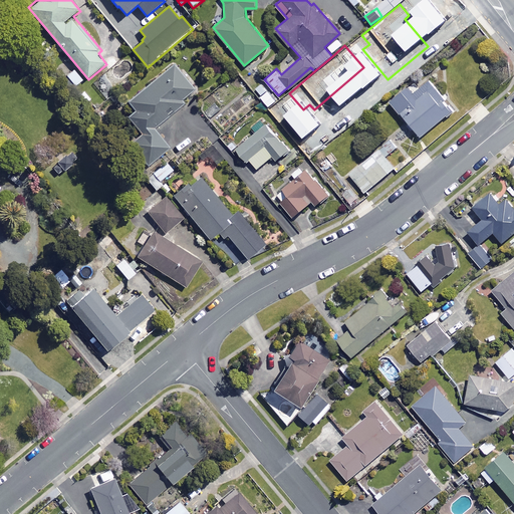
[(134,108),(125,115),(140,133),(130,141),(149,164),(171,146),(155,125),(183,102),(180,98),(192,88),(173,63),(126,100),(134,108)]
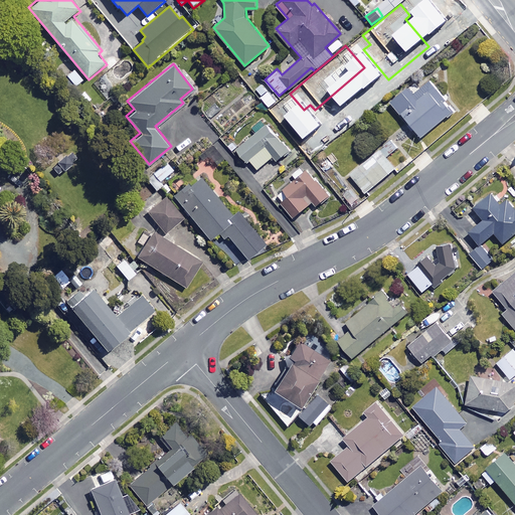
[(453,108),(428,80),(413,93),(407,84),(390,100),(420,135),(453,108)]
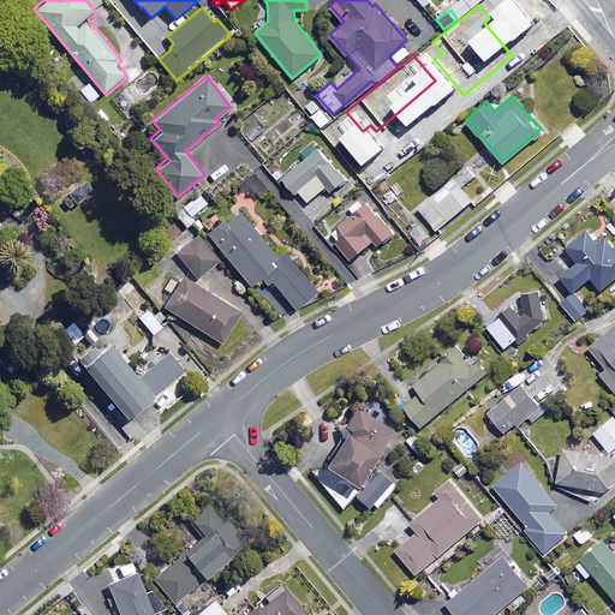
[(330,119),(314,97),(304,105),(321,126),(330,119)]
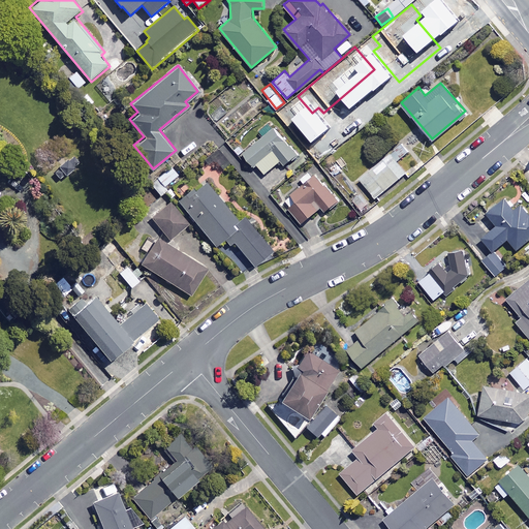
[(306,161),(275,125),(243,152),(262,175),(280,159),(292,173),(306,161)]
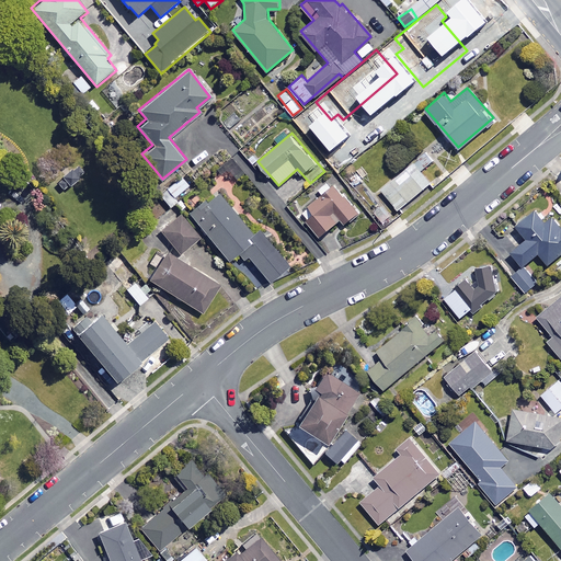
[(434,186),(447,175),(425,150),(380,189),(398,208),(428,181),(434,186)]
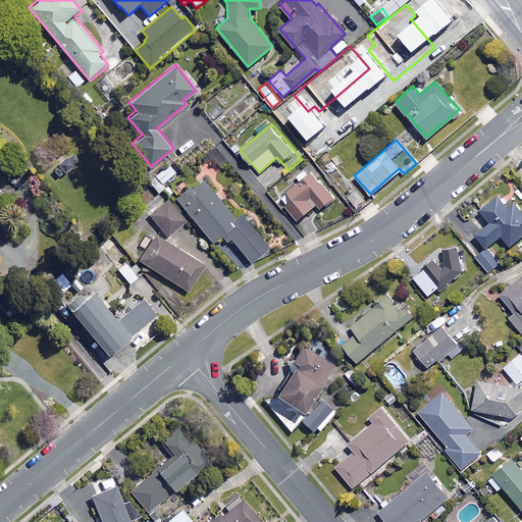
[(66,173),(69,176),(77,168),(74,165),(80,161),(72,153),(54,171),(61,178),(66,173)]
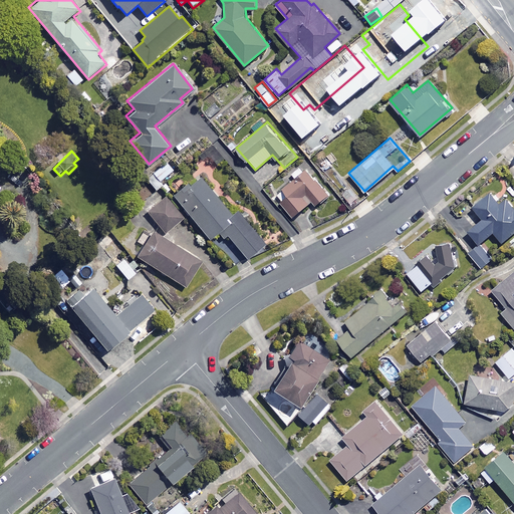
[(172,169),(166,161),(152,172),(159,180),(172,169)]
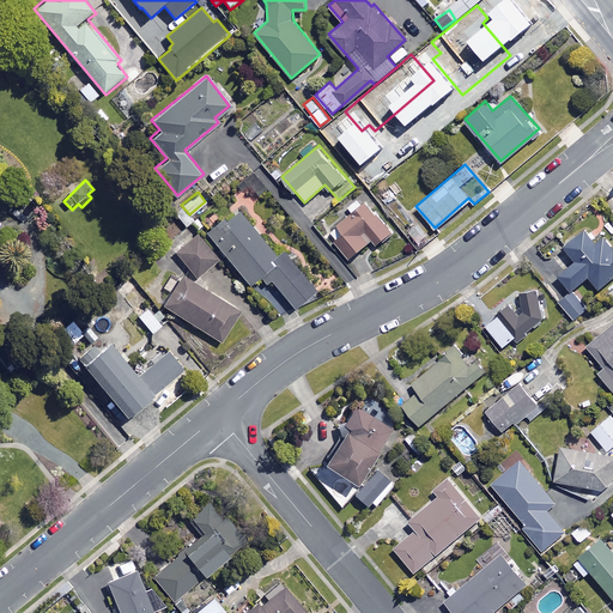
[(392,232),(364,199),(335,222),(341,229),(332,237),(347,258),(371,238),(376,244),(392,232)]
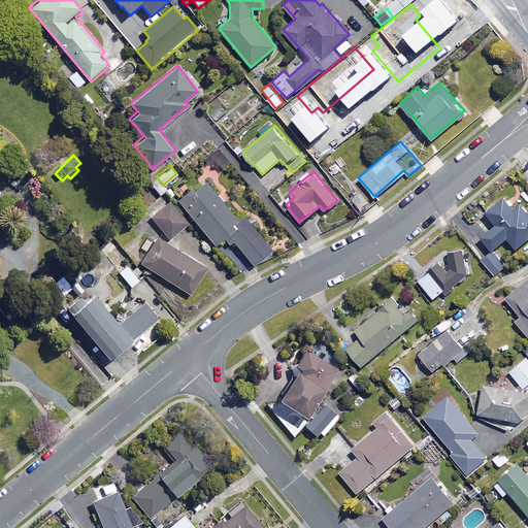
[(252,265),(270,250),(231,201),(226,205),(202,177),(176,199),(212,243),(216,241),(220,246),(225,242),(228,246),(233,242),(252,265)]
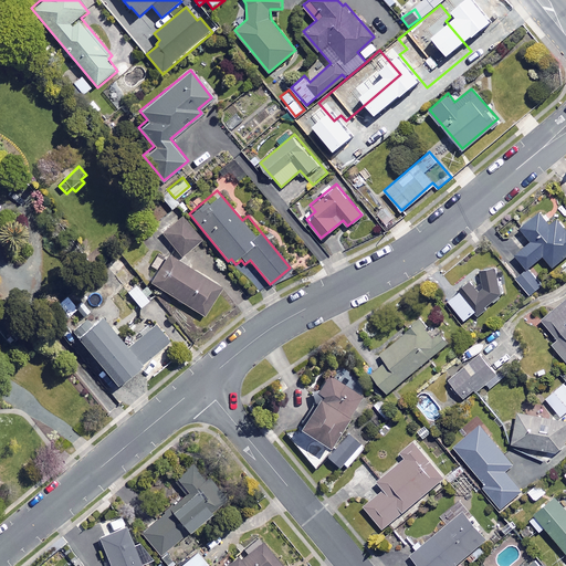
[(548,222),(538,210),(520,226),(531,239),(514,252),(526,266),(543,253),(552,264),(565,252),(565,223),(558,215),(548,222)]
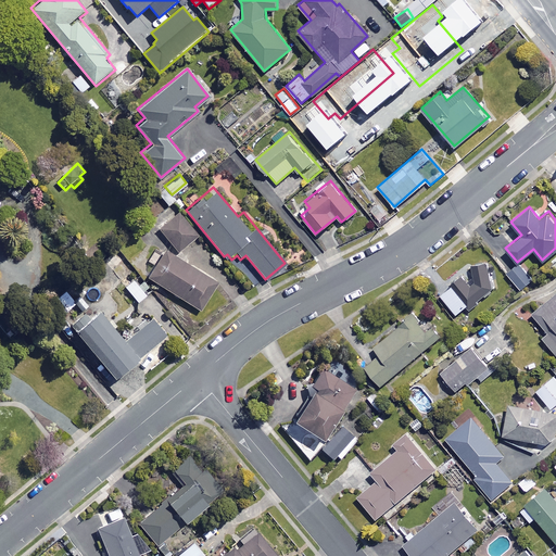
[(176,214),(159,228),(177,250),(194,235),(176,214)]
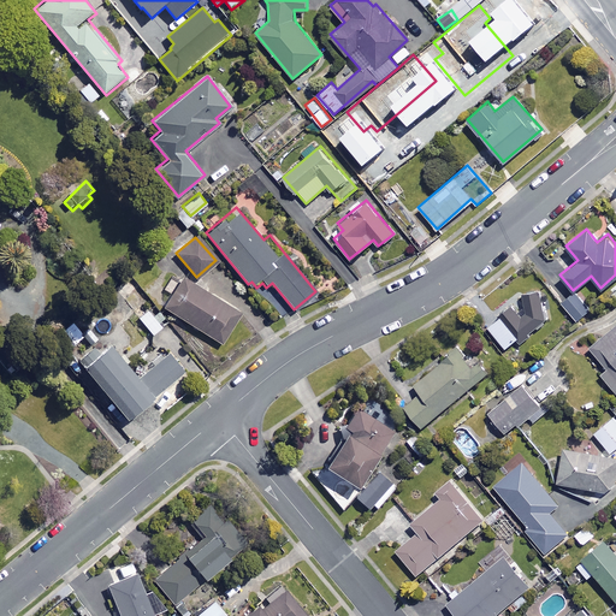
[(240,313),(182,276),(163,306),(220,343),(240,313)]
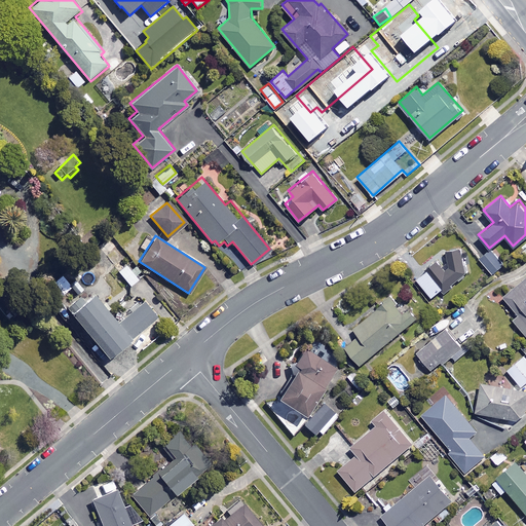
[(462,248),(447,247),(448,263),(443,267),(436,258),(425,266),(427,268),(416,277),(430,296),(442,288),(444,290),(468,270),(461,262),(462,248)]
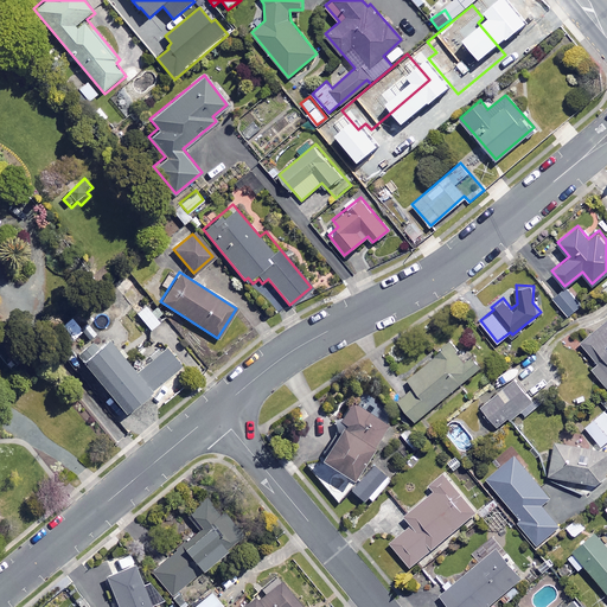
[(580,304),(566,286),(553,296),(567,315),(580,304)]
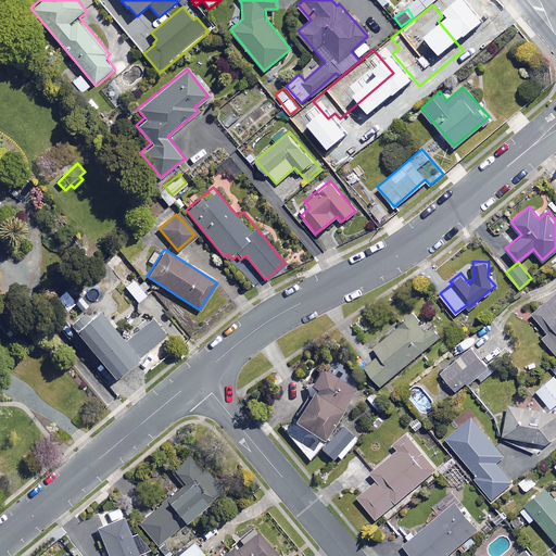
[(133,277),(123,285),(139,302),(148,294),(133,277)]
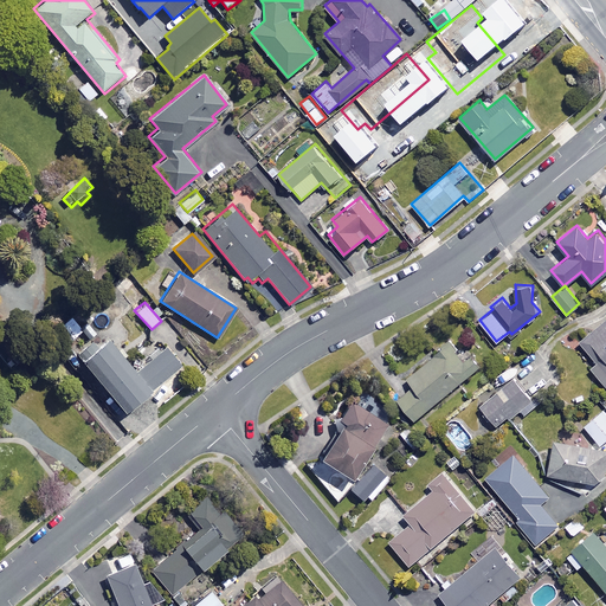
[(83,328),(70,315),(49,335),(62,348),(83,328)]
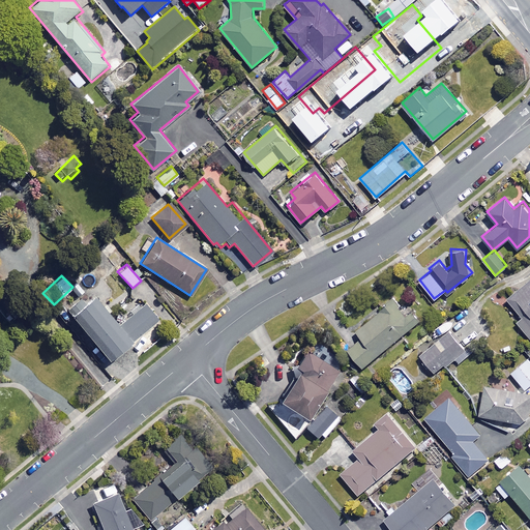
[(529,277),(506,298),(523,317),(517,322),(529,337),(529,277)]
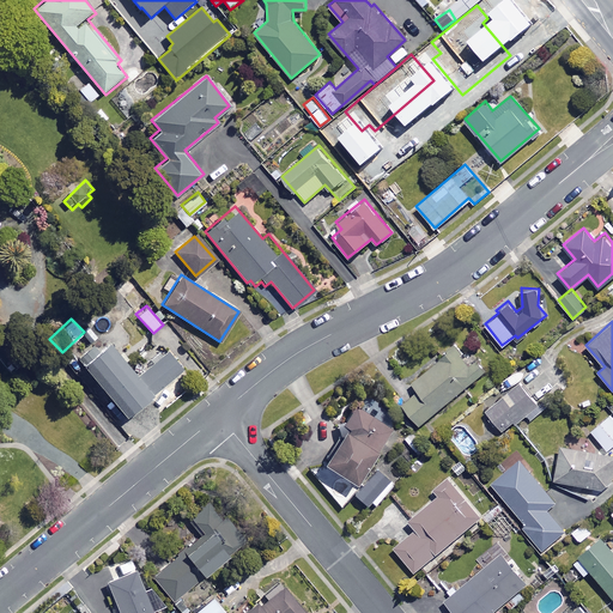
[(135,374),(104,337),(78,358),(126,416),(182,369),(165,349),(135,374)]
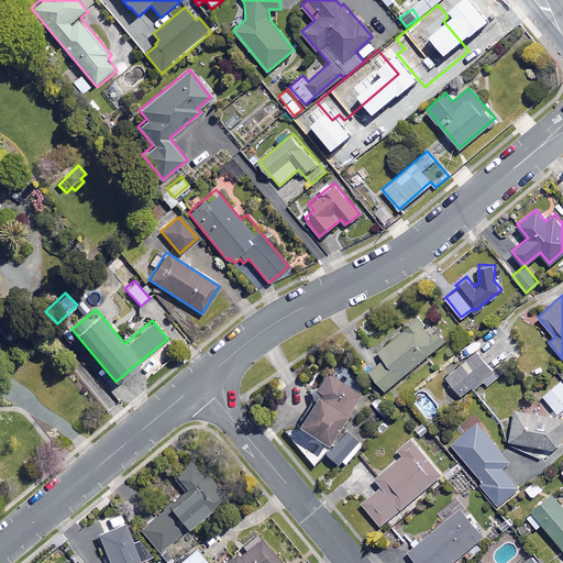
[(430,324),(420,313),(377,349),(384,356),(368,370),(385,389),(446,338),(433,321),(430,324)]
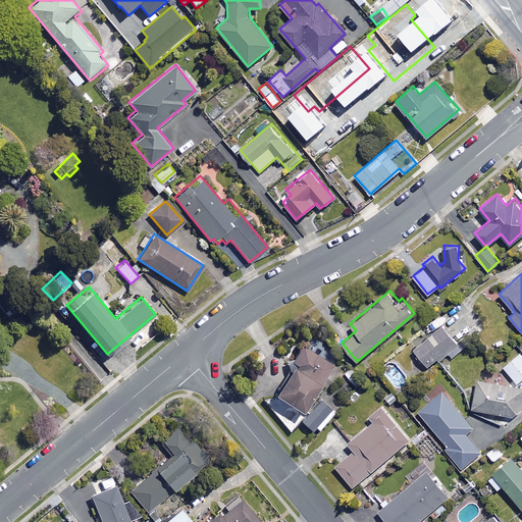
[(459,346),(442,325),(414,348),(429,366),(437,360),(438,362),(459,346)]
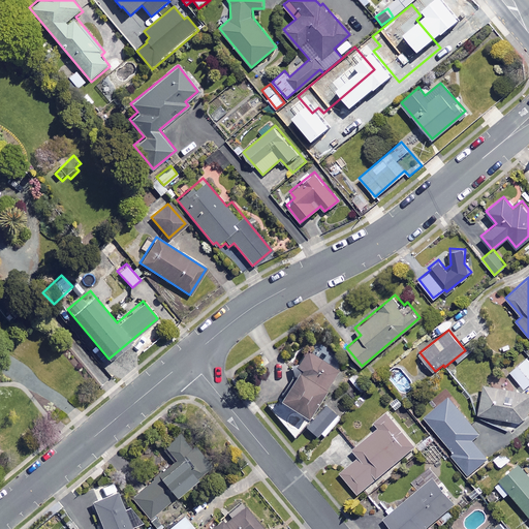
[(337,370),(305,347),(292,365),(297,368),(277,396),(304,415),(337,370)]
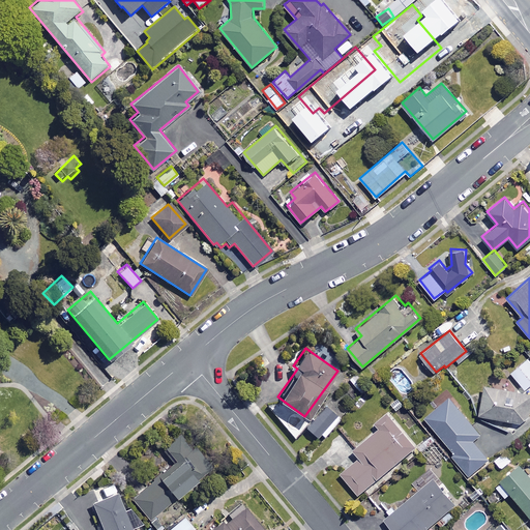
[(529,383),(529,361),(527,357),(510,372),(525,388),(529,383)]
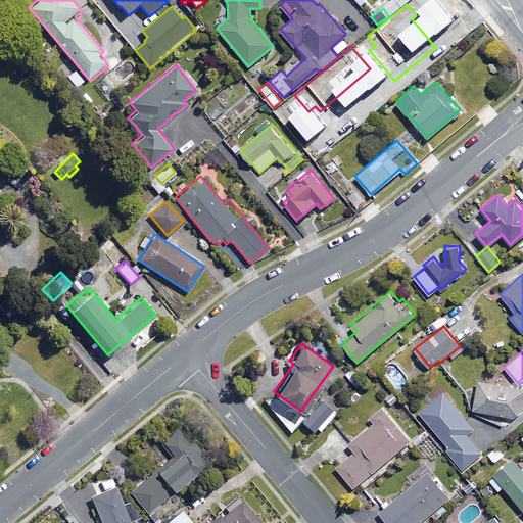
[(522,406),(522,387),(478,379),(473,408),(513,416),(522,409),(522,406)]
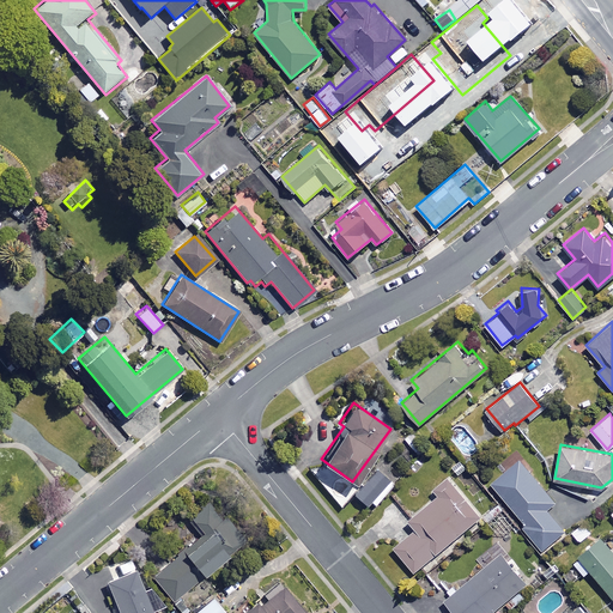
[(554,501),(519,459),(491,483),(527,525),(525,527),(542,548),(564,529),(546,508),(554,501)]
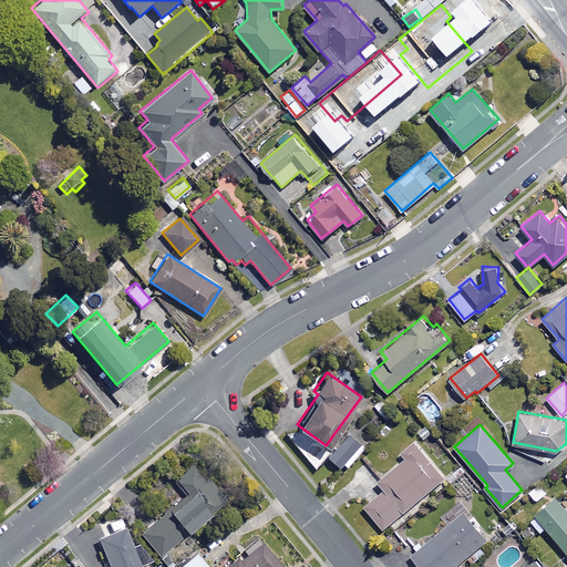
[(347,432),(326,456),(339,467),(341,464),(347,468),(364,447),(347,432)]
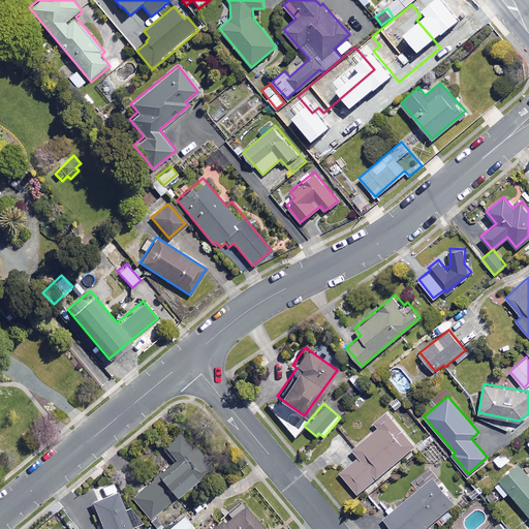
[(386,412),(351,442),(361,454),(340,471),(358,492),(414,444),(386,412)]
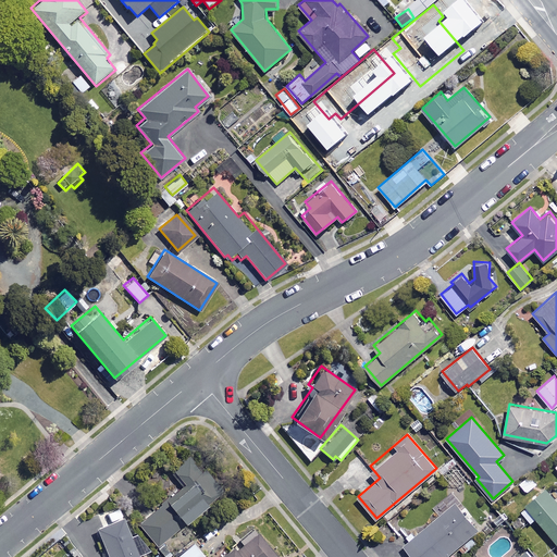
[(156,544),(224,485),(193,449),(172,467),(185,482),(137,523),(156,544)]
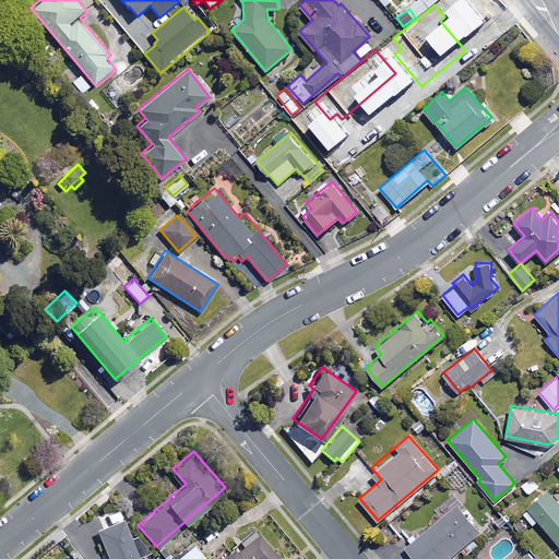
[(558,501),(547,487),(521,509),(532,523),(537,518),(558,544),(558,501)]
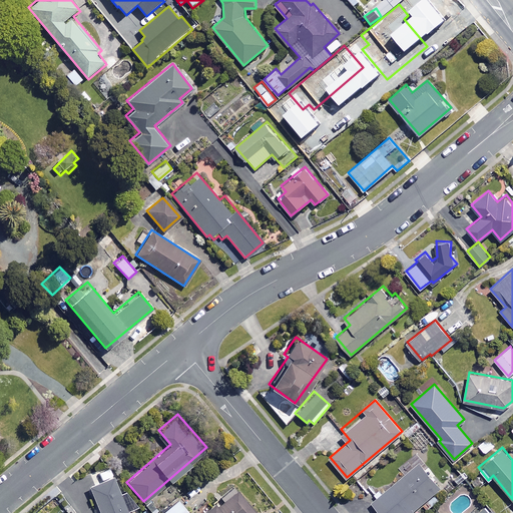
[(409,512),(440,488),(419,463),(372,502),(381,512),(409,512)]
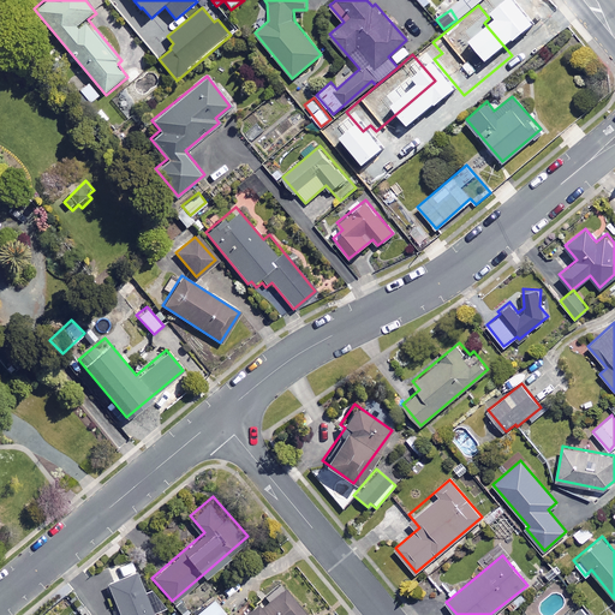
[(162,614),(157,614),(153,614),(151,611),(161,608),(156,597),(148,601),(130,560),(118,565),(123,575),(106,583),(119,614),(162,614)]
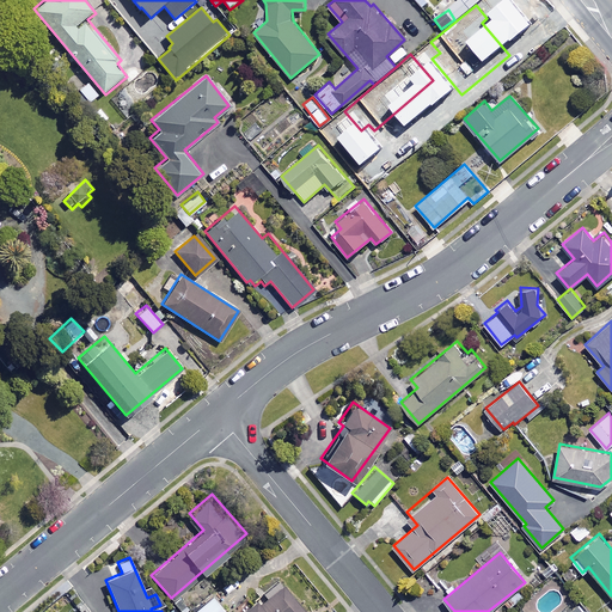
[(298,611),(304,607),(280,581),(259,599),(255,593),(232,611),(298,611)]
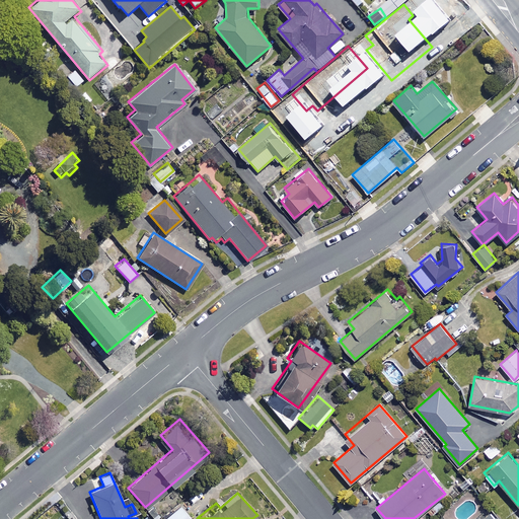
[(189,518),(192,517),(179,503),(161,517),(162,518),(189,518)]
